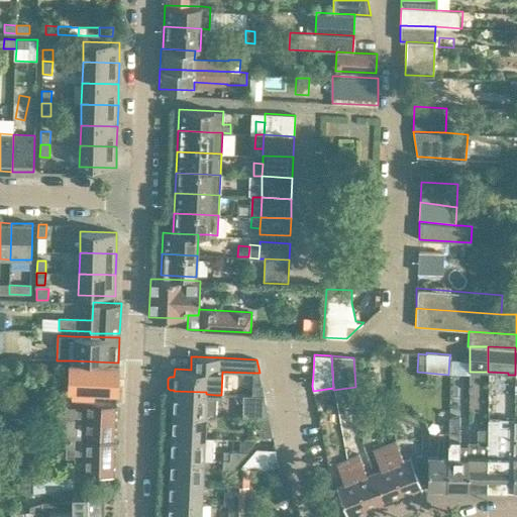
[(449,357),(448,375),(470,376),(470,372),(470,359),(449,357)]
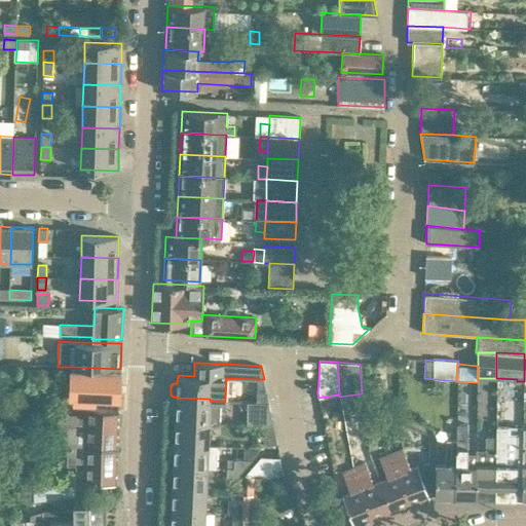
[(75,370),(74,401),(94,402),(94,396),(119,397),(120,372),(75,370)]
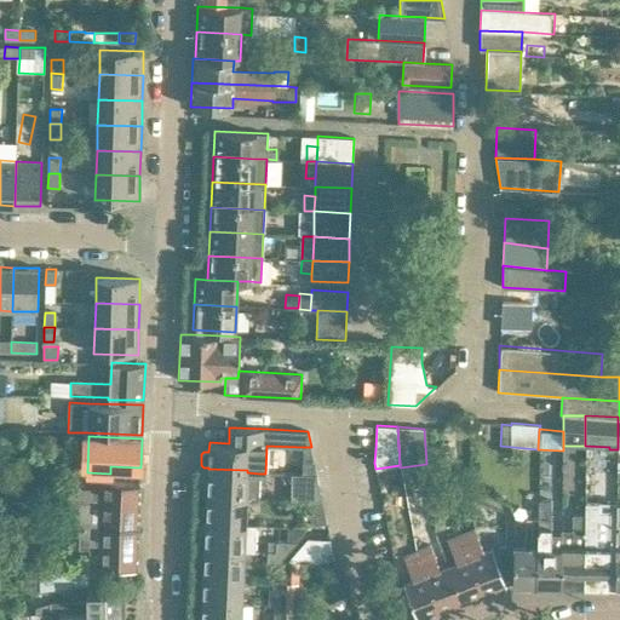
[(208,469),(207,495),(246,498),(258,498),(259,474),(247,472),(247,470),(208,469)]
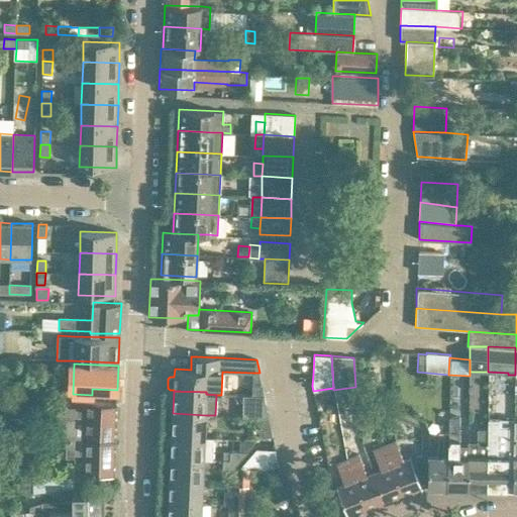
[(241,394),(241,418),(256,418),(269,416),(264,395),(251,394),(241,394)]
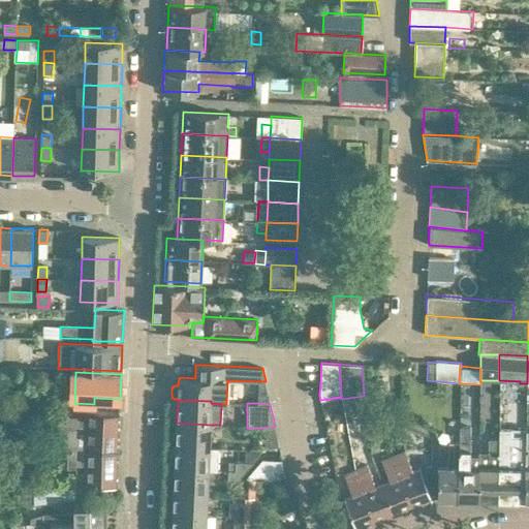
[(45,427),(45,429),(118,431),(119,411),(85,410),(85,417),(47,416),(45,427)]
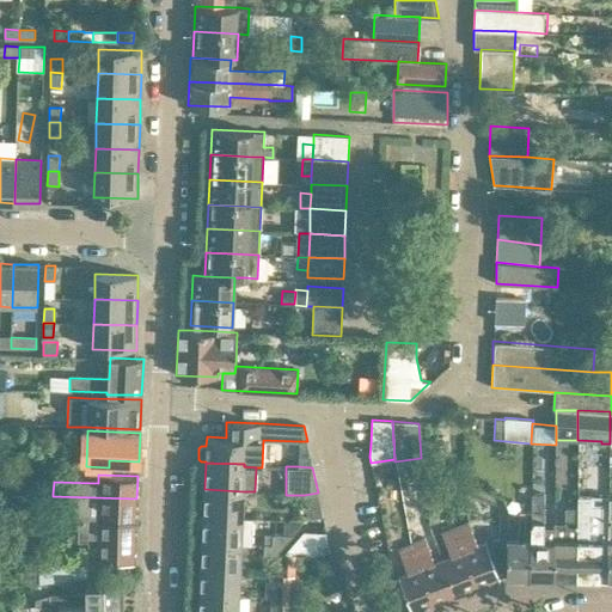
[(242,516),(243,491),(204,489),(203,515),(242,516)]
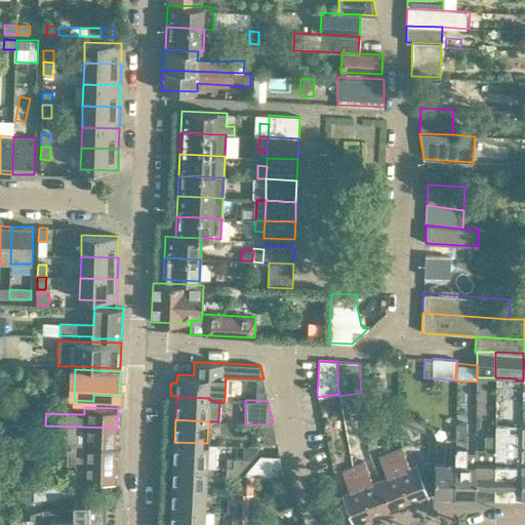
[(273,422),(260,425),(265,445),(276,442),(273,422)]
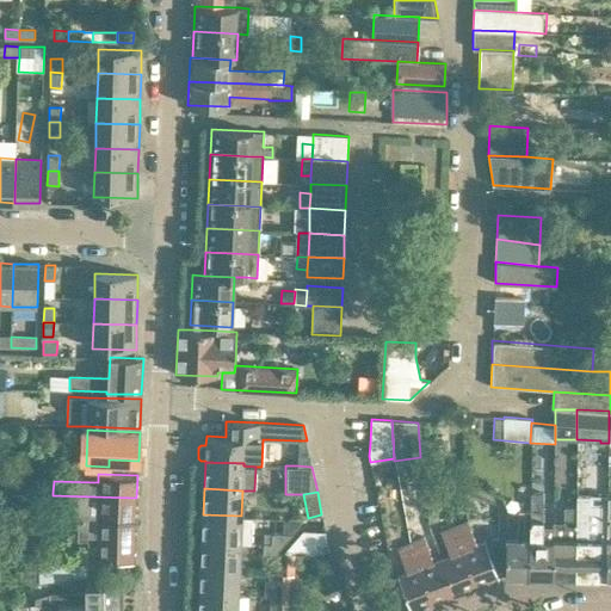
[(100,517),(136,519),(136,498),(53,495),(56,522),(100,517)]
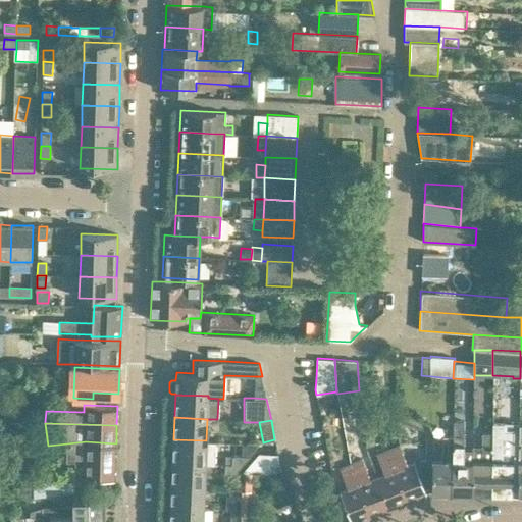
[(452,437),(451,492),(471,492),(472,451),(462,451),(463,423),(453,423),(452,437)]
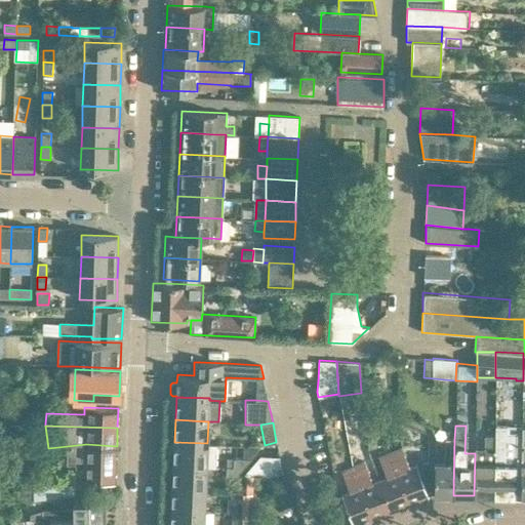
[(494,427),(494,437),(493,495),(515,496),(515,465),(516,434),(507,434),(507,427),(494,427)]
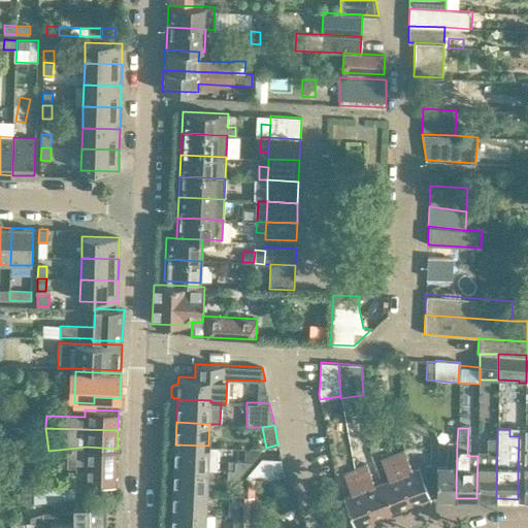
[(477,452),(477,456),(476,498),(496,498),(497,439),(486,439),(486,452),(477,452)]
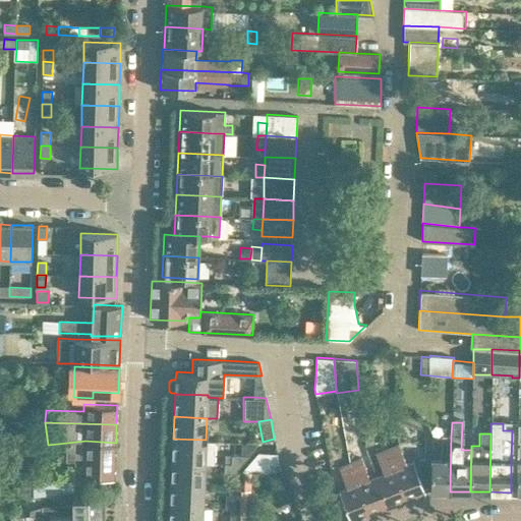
[(430,459),(430,490),(450,491),(451,437),(441,436),(440,459),(430,459)]
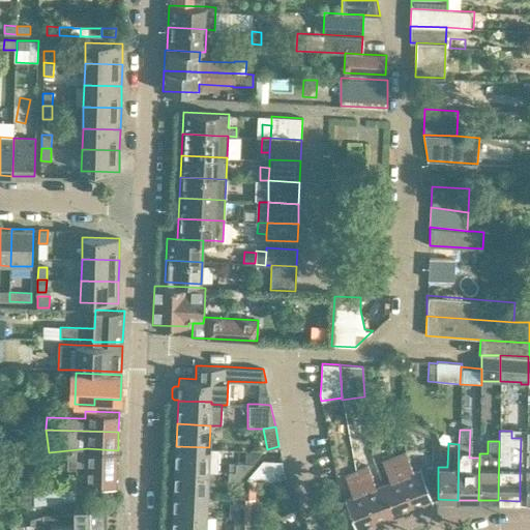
[(218,448),(209,447),(176,446),(175,469),(208,471),(217,471),(218,448)]
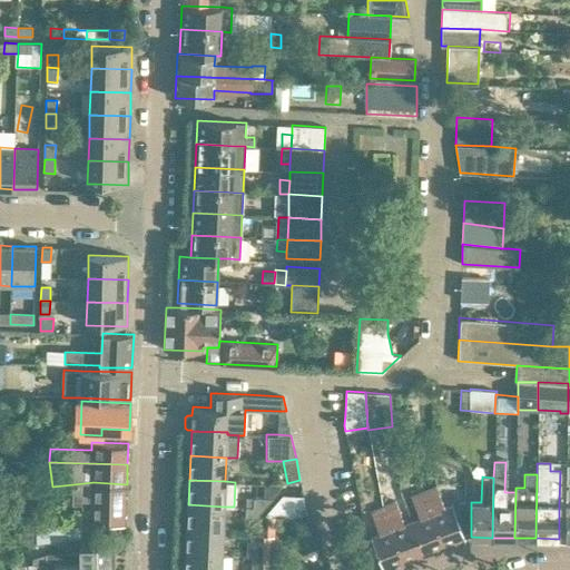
[(75,484),(75,504),(85,504),(84,521),(81,521),(84,536),(91,536),(92,521),(125,522),(127,484),(94,482),(75,484)]
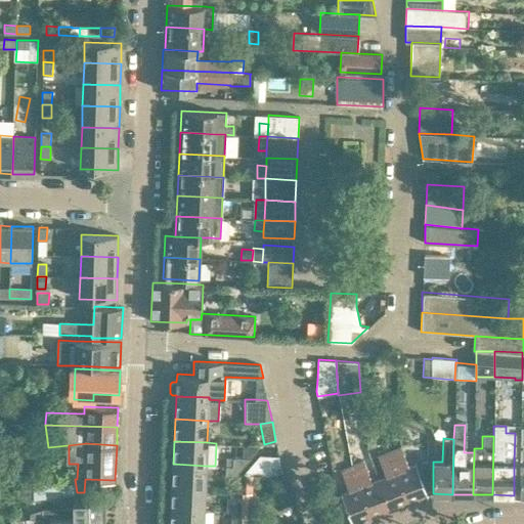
[(243,444),(243,457),(251,457),(258,450),(258,445),(243,444)]
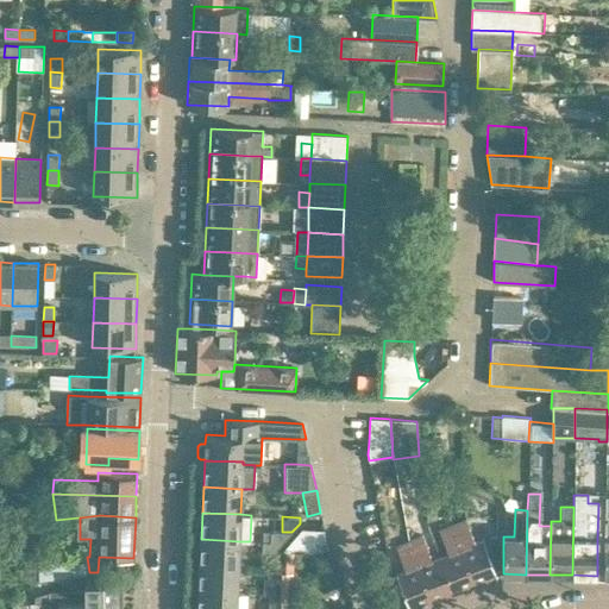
[(452,522),(475,583),(497,575),(484,540),(472,544),(466,528),(468,528),(464,518),(452,522)]
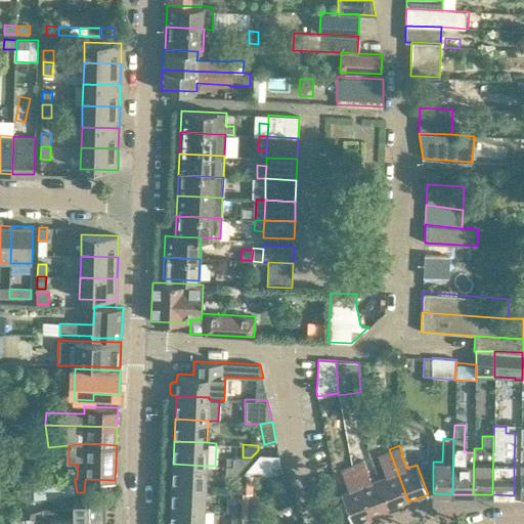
[(390,509),(408,501),(389,449),(380,453),(388,476),(379,479),(390,509)]
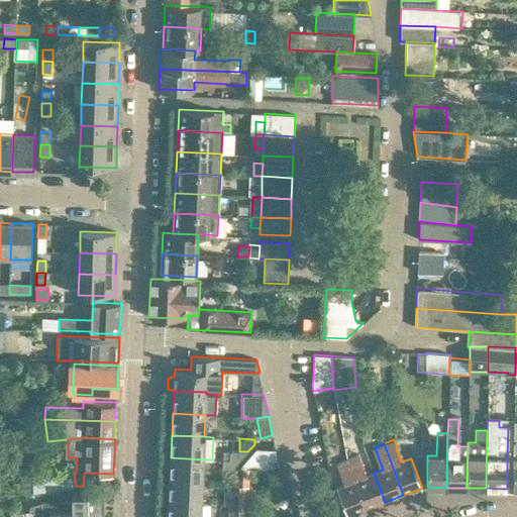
[(238,504),(236,516),(243,516),(245,487),(249,487),(249,468),(279,470),(278,464),(276,454),(275,449),(255,449),(239,467),(238,504)]
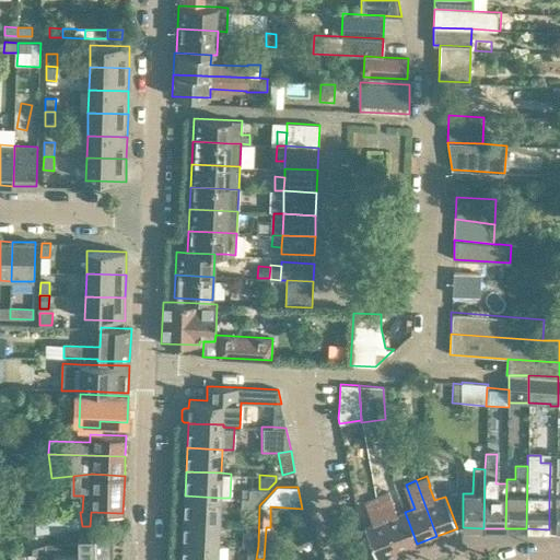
[(248,498),(259,499),(268,489),(259,489),(249,488),(248,498)]
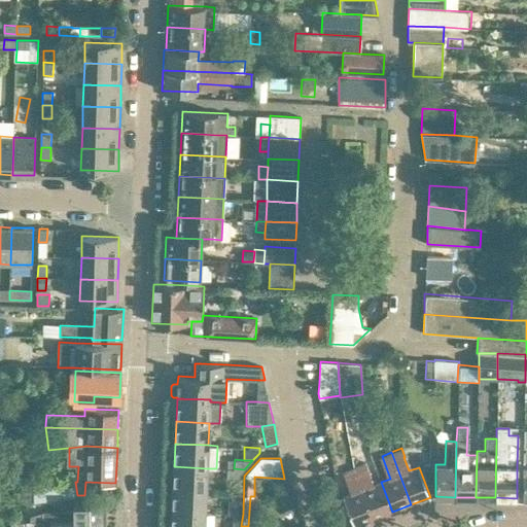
[(392,512),(381,482),(371,486),(361,463),(353,466),(374,519),(392,512)]
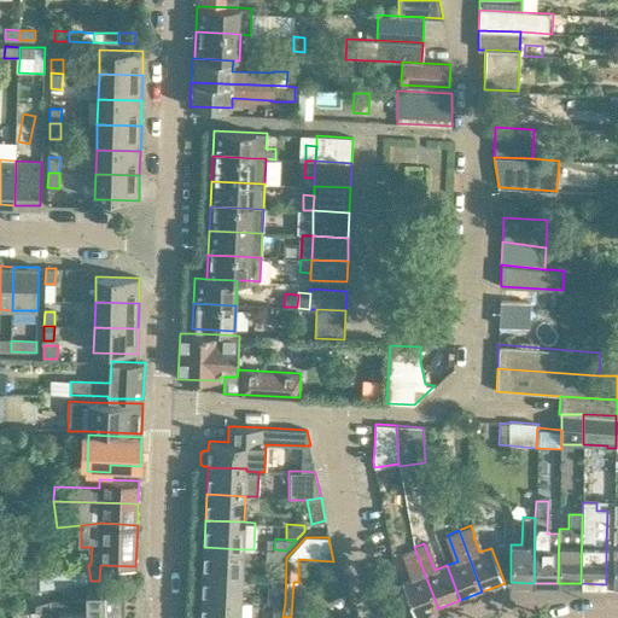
[(242,575),(243,549),(204,547),(203,573),(242,575)]
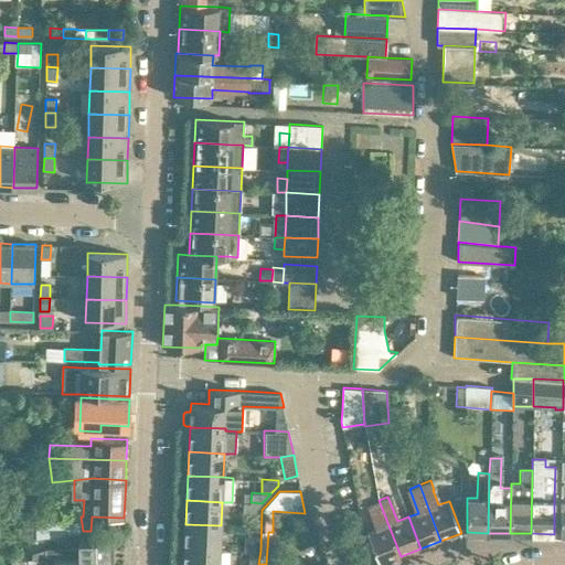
[(370,507),(359,511),(363,534),(368,532),(380,564),(401,556),(379,500),(369,504),(370,507)]
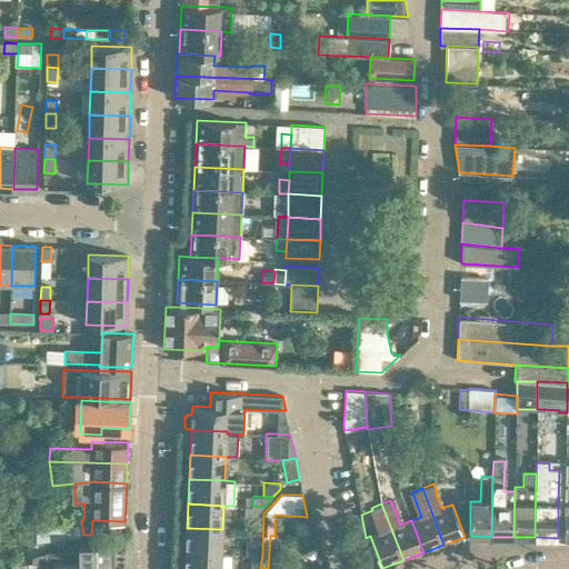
[(245,516),(259,517),(259,512),(263,507),(252,506),(246,506),(245,516)]
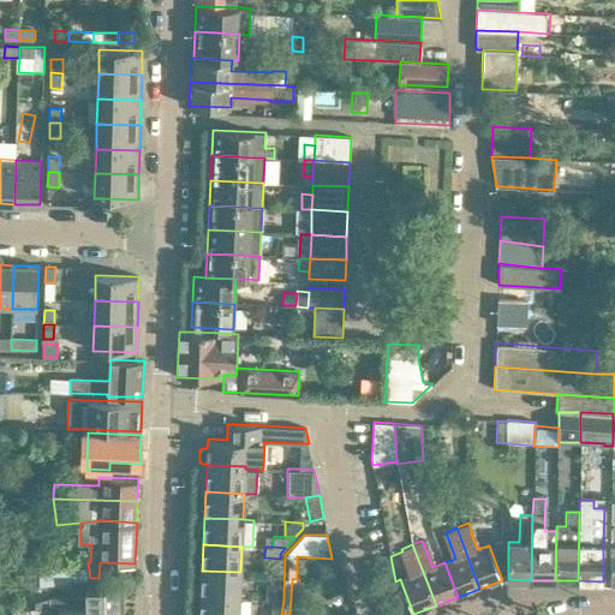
[(41,566),(21,567),(22,585),(42,585),(87,579),(84,562),(41,568),(41,566)]
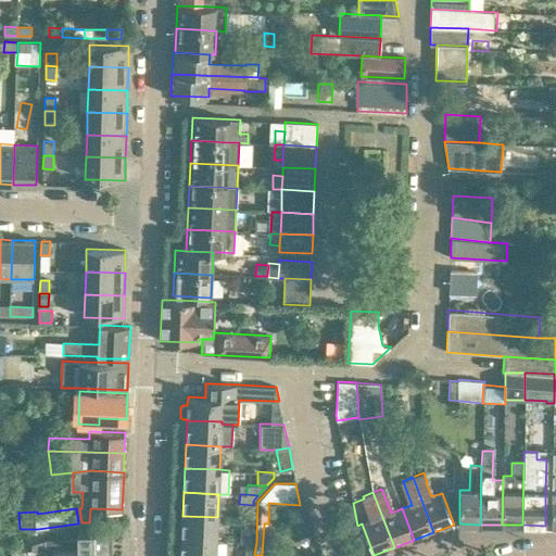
[(217,540),(217,517),(182,516),(181,539),(217,540)]
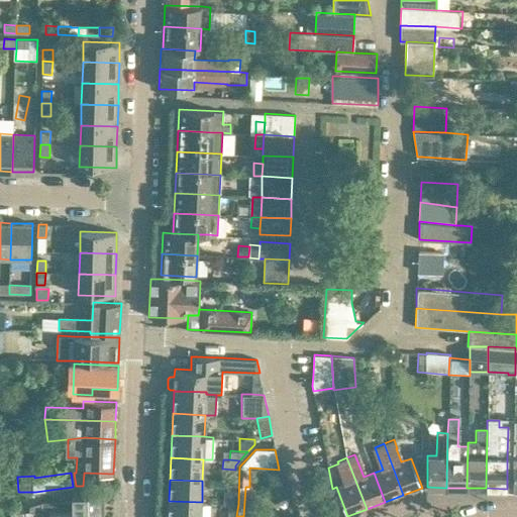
[(224,504),(228,504),(237,504),(238,504),(233,503),(234,491),(224,490),(224,504)]
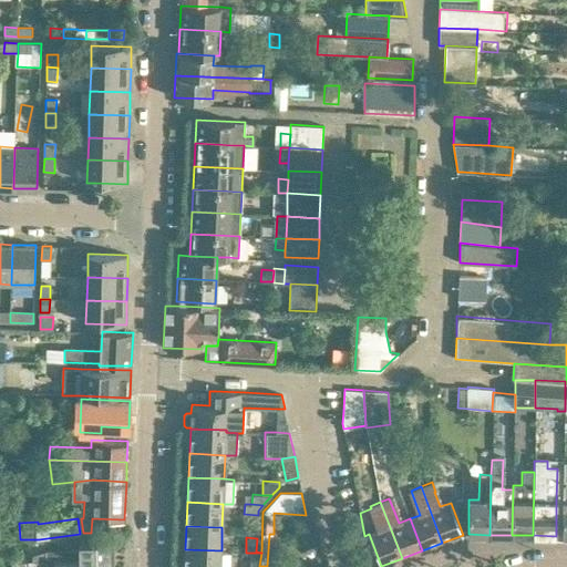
[(47,560),(54,560),(114,560),(113,539),(79,540),(79,549),(45,550),(47,560)]
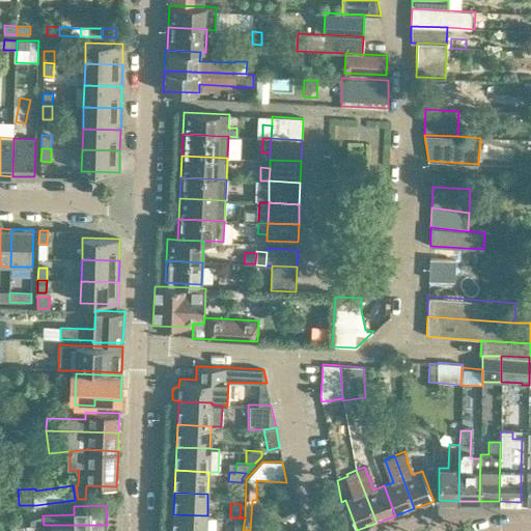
[(205,530),(207,515),(173,514),(172,530),(205,530)]
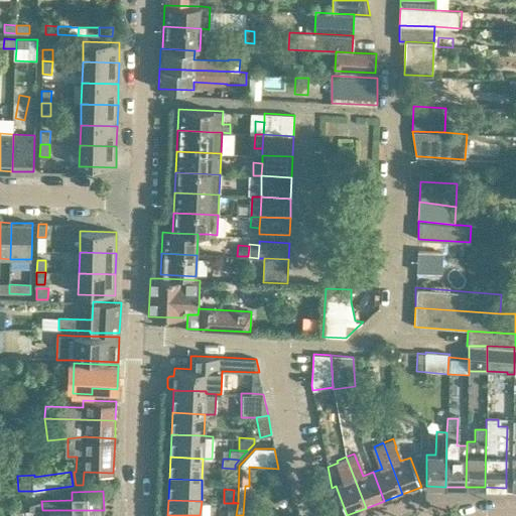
[(41,501),(29,505),(29,510),(36,510),(42,510),(41,501)]
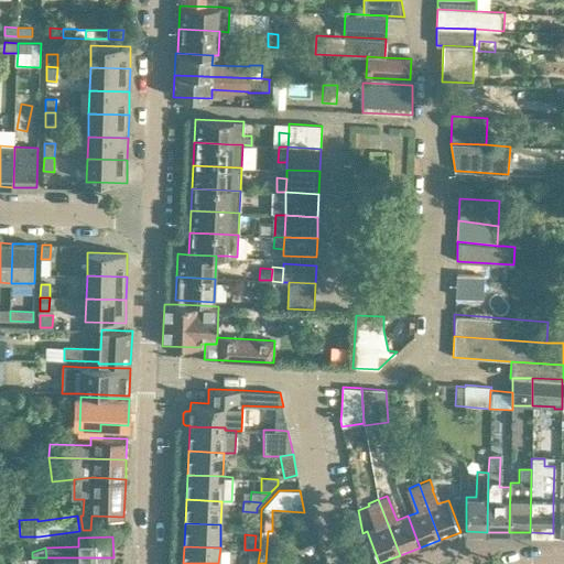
[(249,550),(248,563),(258,563),(259,550),(249,550)]
